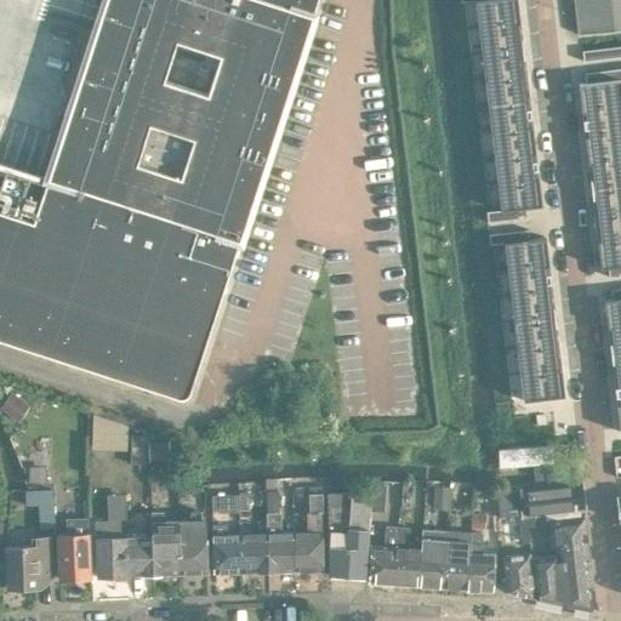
[(0,340),(177,398),(178,398),(180,398),(181,398),(182,398),(183,397),(184,397),(186,397),(186,396),(187,396),(188,394),(189,393),(189,392),(191,392),(191,391),(238,244),(313,11),(317,0),(136,0),(124,39),(106,33),(102,32),(100,32),(100,33),(98,33),(97,33),(96,34),(95,34),(95,35),(93,35),(93,36),(92,38),(92,39),(85,60),(90,69),(85,85),(84,86),(75,90),(74,93),(50,169),(33,221),(28,220),(27,220),(0,210),(0,340)]
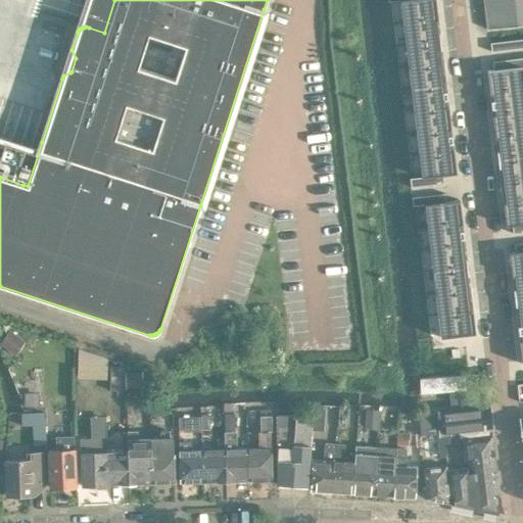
[(399,0),(402,21),(438,17),(435,0),(399,0)]
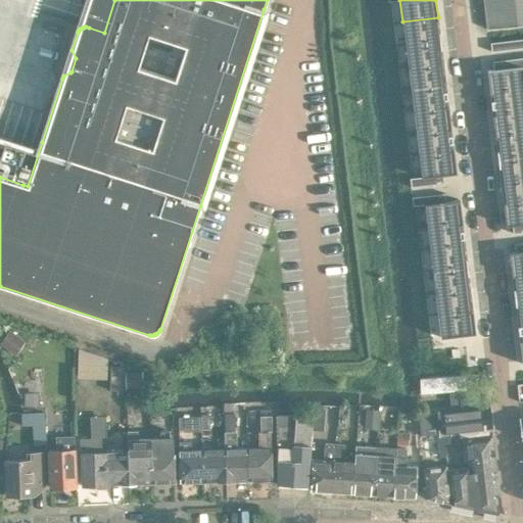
[(522,25),(522,0),(481,0),(485,30),(522,25)]
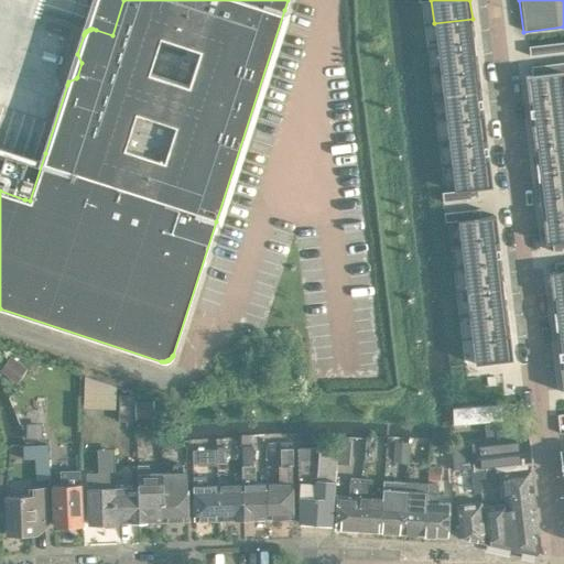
[(473,19),(434,23),(437,47),(475,43),(473,19)]
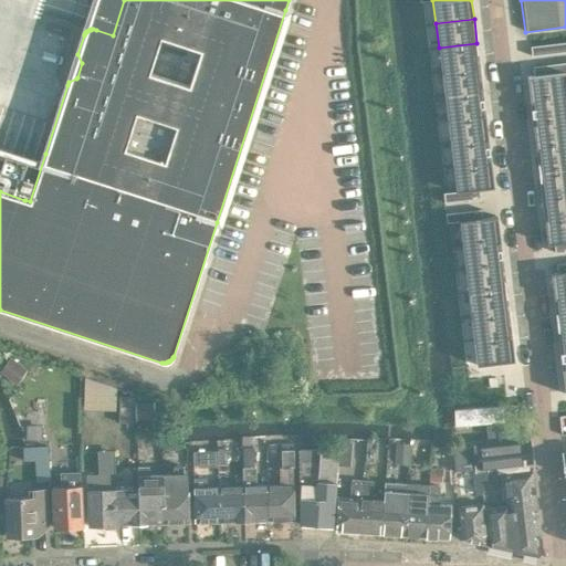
[(565,41),(554,42),(555,51),(565,50),(565,41)]
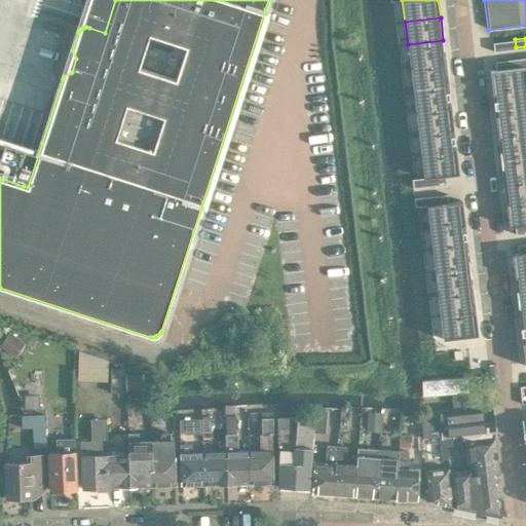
[(515,39),(504,41),(505,49),(516,47),(515,39)]
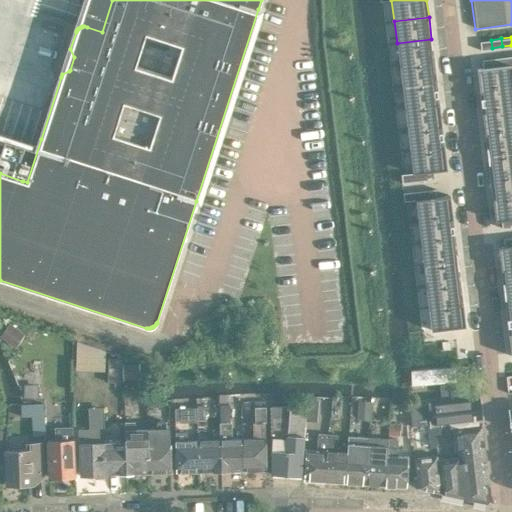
[(431,39),(397,43),(399,64),(434,60),(431,39)]
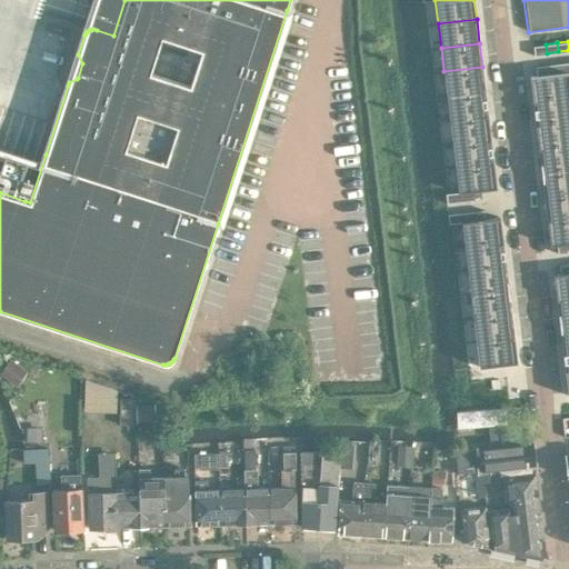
[(546,45),(533,46),(535,55),(547,53),(546,45)]
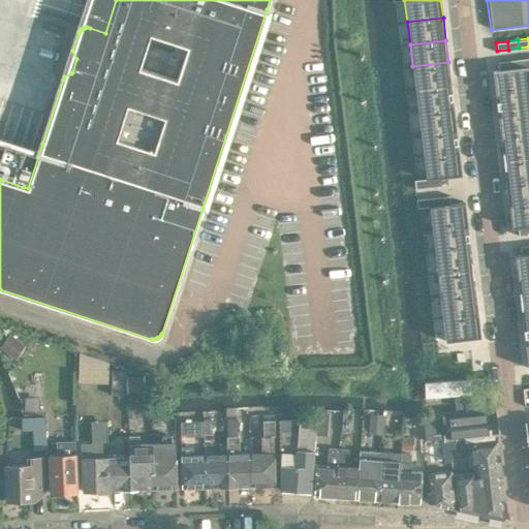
[(528,57),(520,58),(521,66),(528,65),(528,57)]
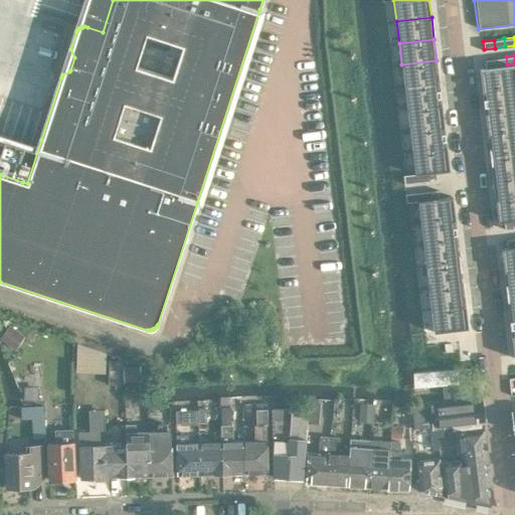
[(506,56),(496,58),(497,66),(507,64),(506,56)]
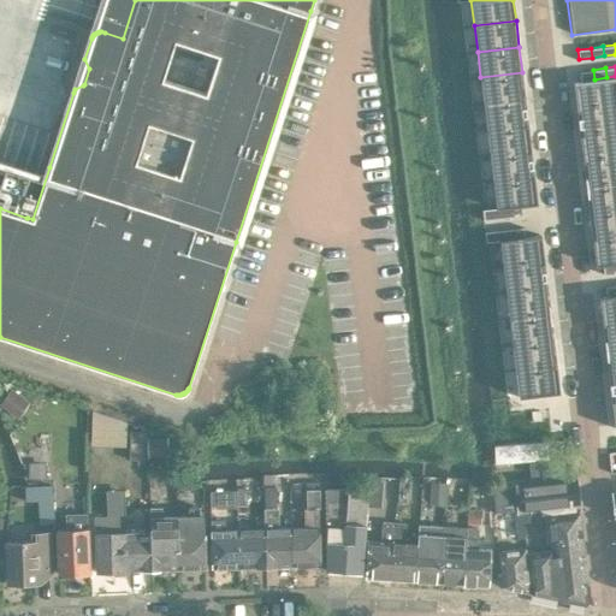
[(593,70),(580,71),(581,81),(594,80),(593,70)]
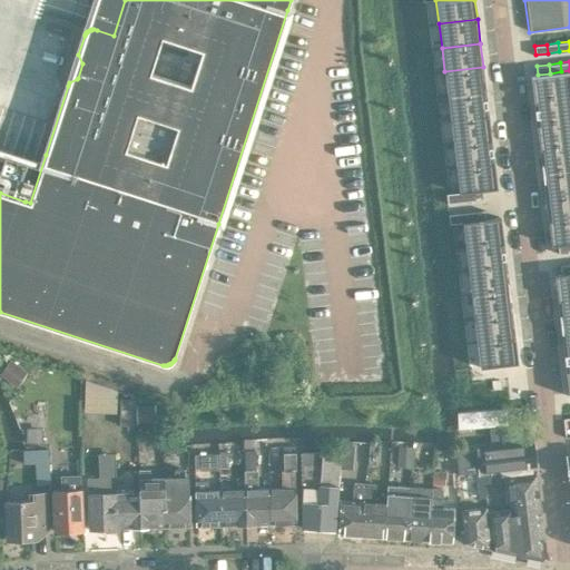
[(483,67),(444,71),(448,96),(485,91),(483,67)]
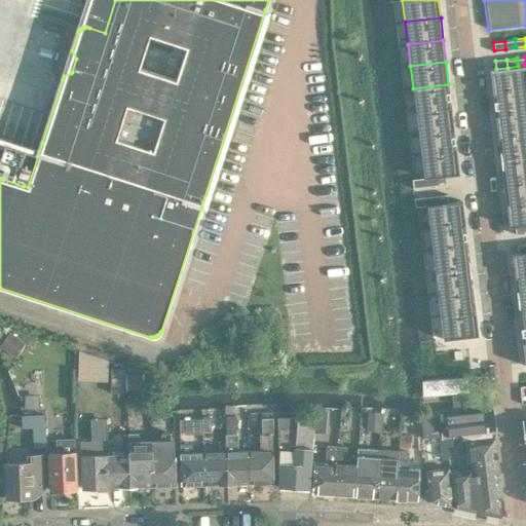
[(496,69),(490,69),(493,92),(525,88),(525,71),(525,65),(518,66),(508,68),(496,69)]
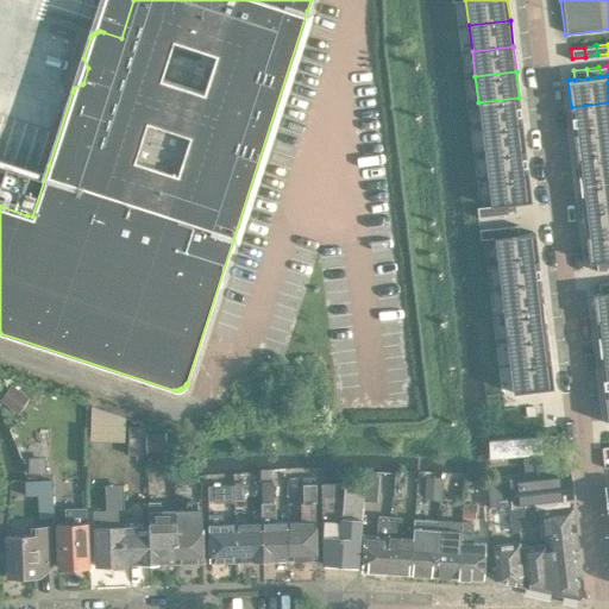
[(519,98),(478,102),(481,127),(522,123),(519,98)]
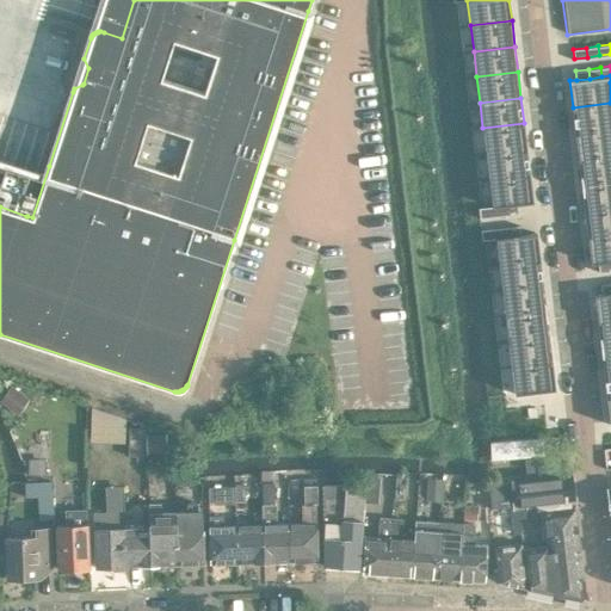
[(610,103),(573,107),(575,134),(610,129),(610,103)]
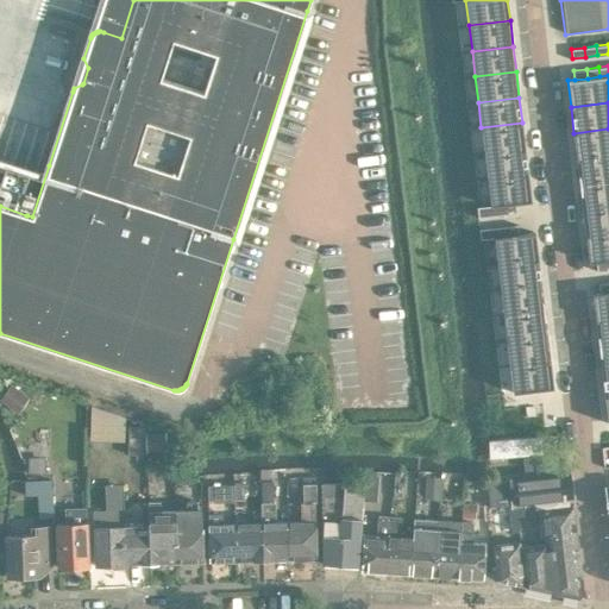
[(522,123),(481,127),(484,154),(525,149),(522,123)]
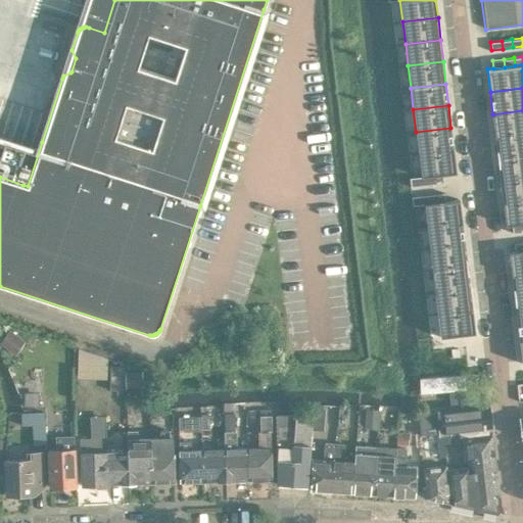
[(522,110),(492,114),(495,136),(522,132),(522,110)]
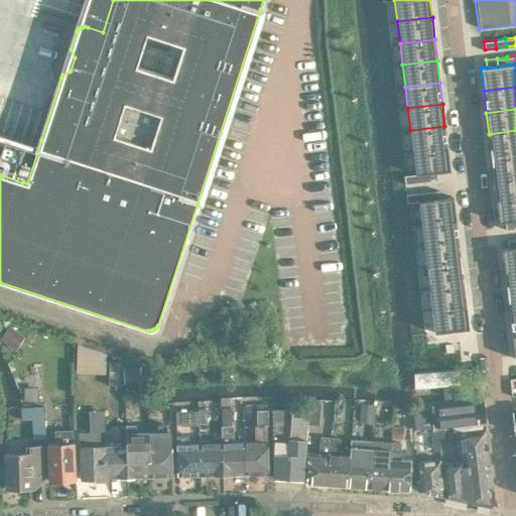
[(444,126),(410,130),(413,151),(447,147),(444,126)]
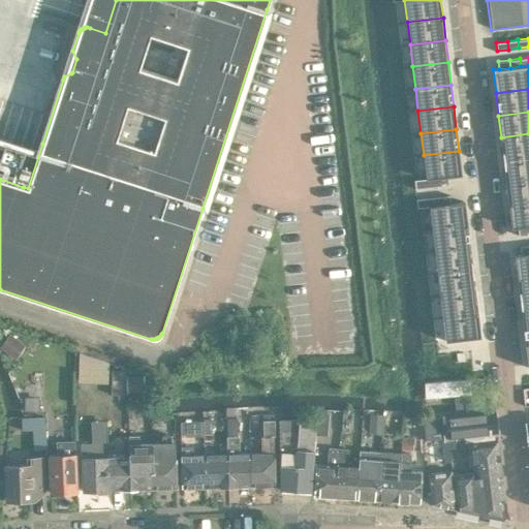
[(528,133),(501,137),(503,159),(528,156),(528,133)]
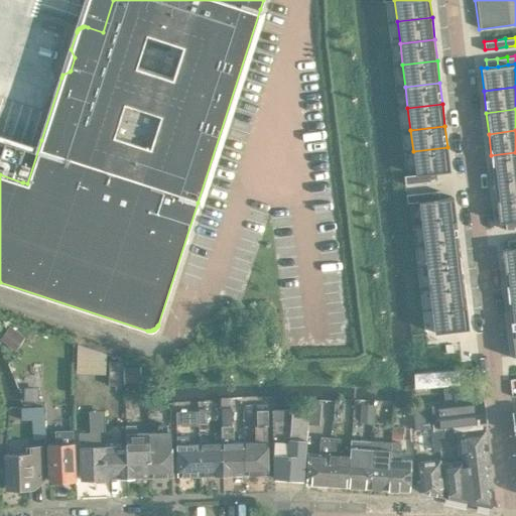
[(447,147),(413,151),(415,174),(425,173),(436,171),(450,170),(447,147)]
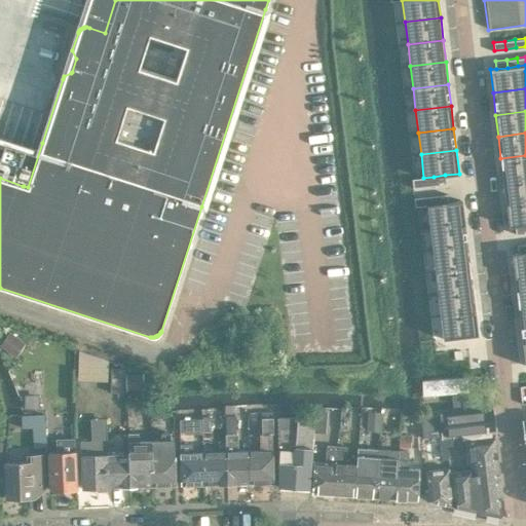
[(525,155),(500,158),(503,181),(525,178),(525,155)]
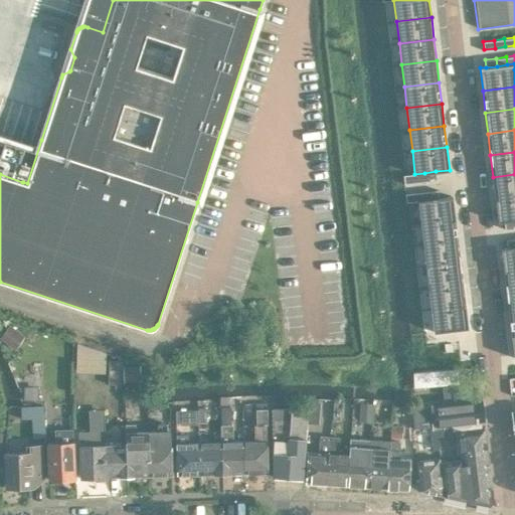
[(436,171),(424,173),(425,181),(437,179),(436,171)]
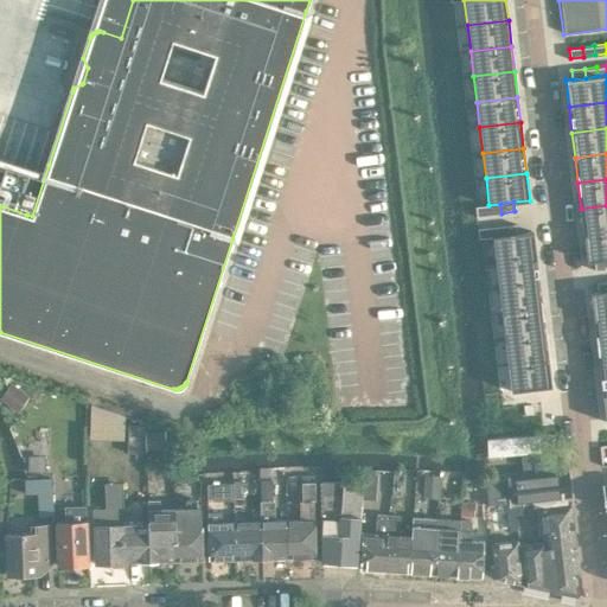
[(489,205),(490,215),(502,213),(500,204),(489,205)]
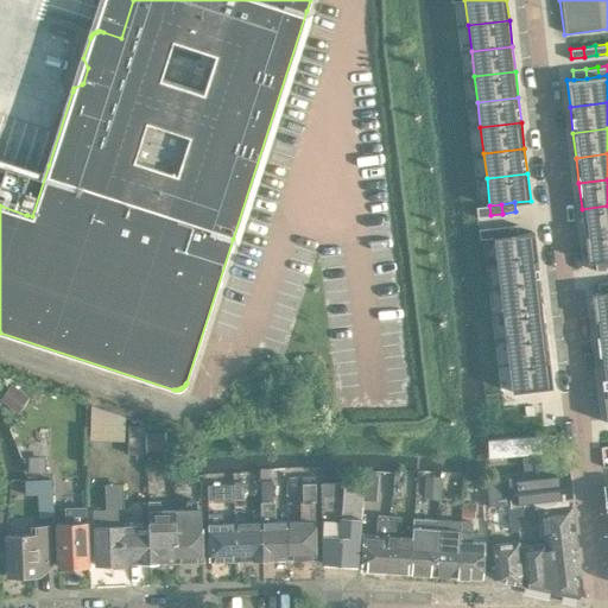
[(489,206),(476,207),(477,216),(491,215),(489,206)]
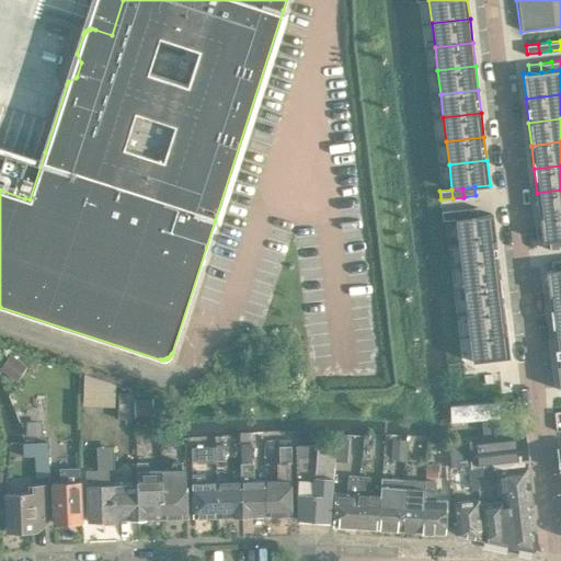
[(560,190),(537,193),(539,216),(560,214),(560,190)]
